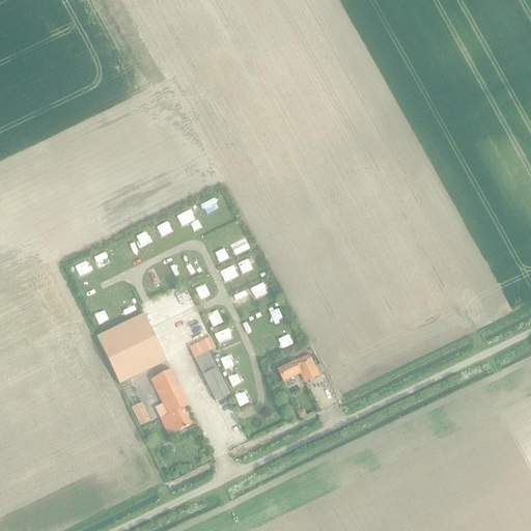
[(210,206),(223,201),(218,191),(204,197),(210,206)]
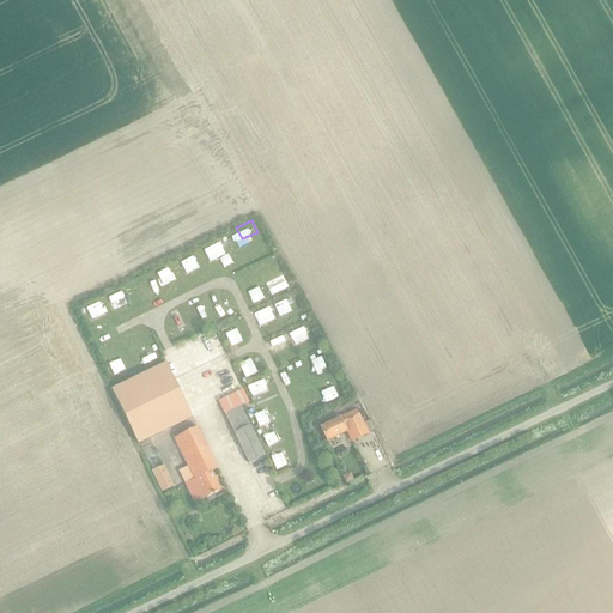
[(207,241),(213,253),(228,247),(222,235),(207,241)]
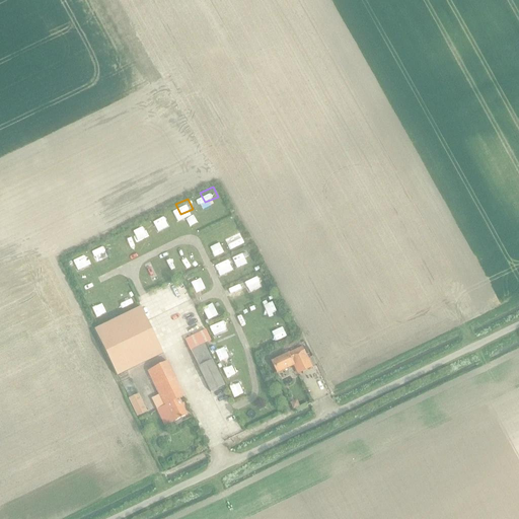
[(175,224),(181,221),(175,205),(169,208),(175,224)]
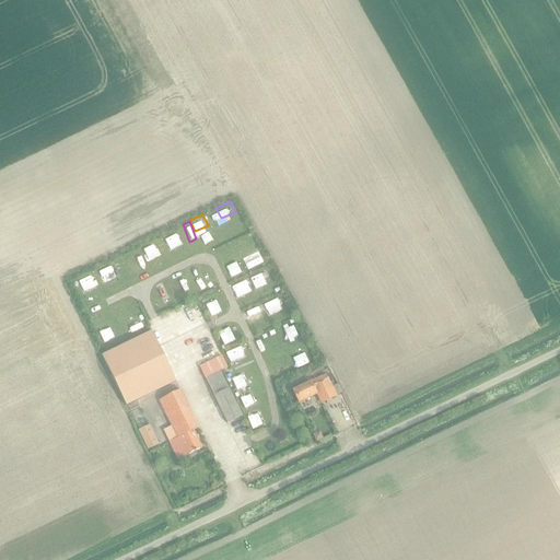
[(156,246),(164,243),(161,234),(153,237),(156,246)]
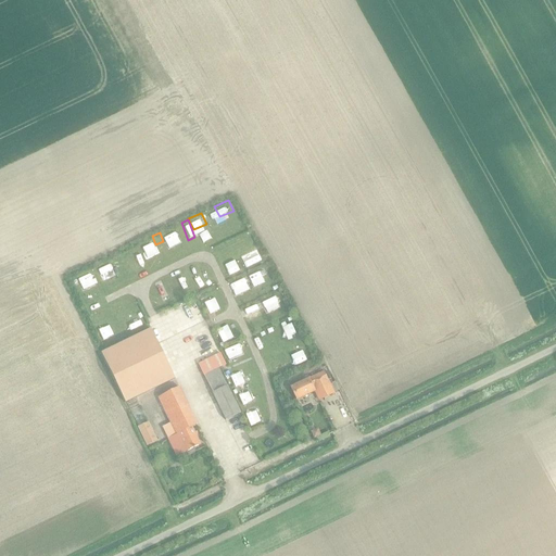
[(244,249),(249,258),(261,253),(256,244),(244,249)]
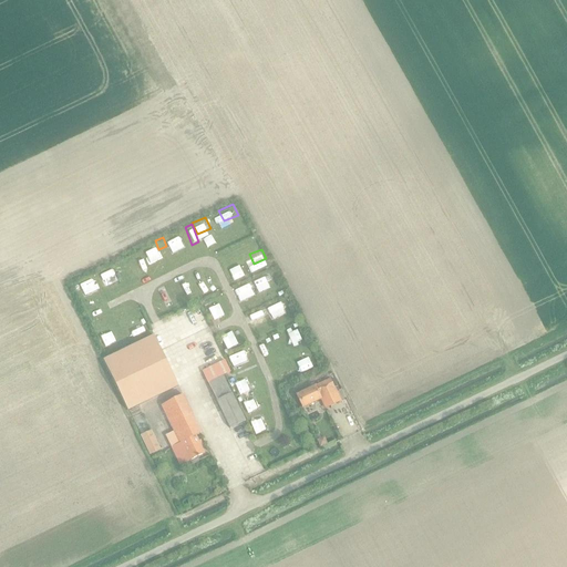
[(86,278),(91,289),(102,285),(96,272),(86,278)]
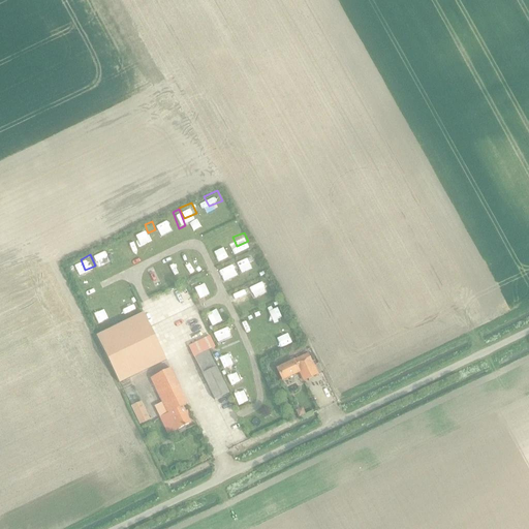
[(163,292),(169,303),(175,300),(168,289),(163,292)]
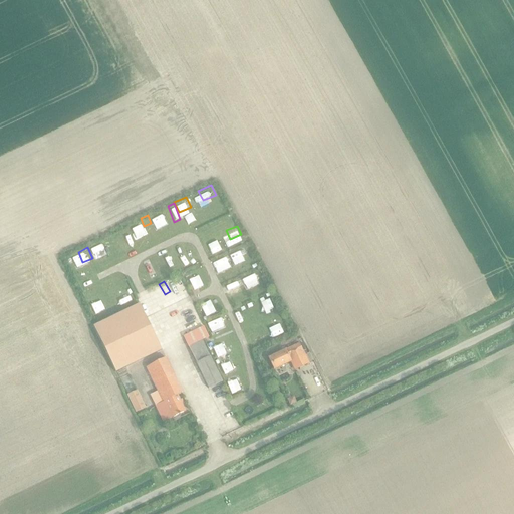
[(140,304),(93,326),(115,372),(162,350),(140,304)]
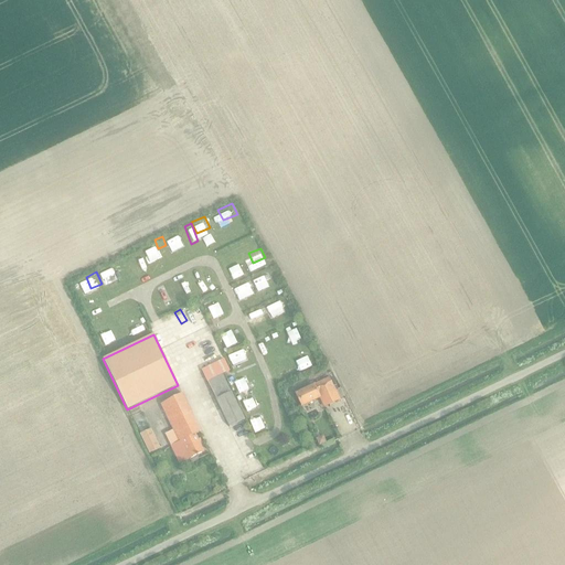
[(311,341),(298,347),(304,359),(317,354),(311,341)]
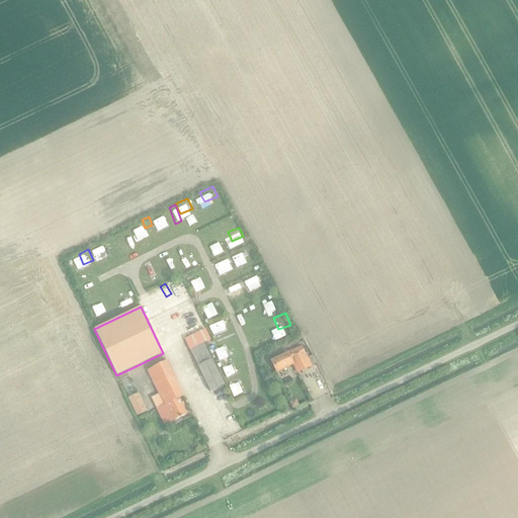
[(205,329),(184,339),(190,350),(210,392),(224,384),(203,343),(210,340),(205,329)]
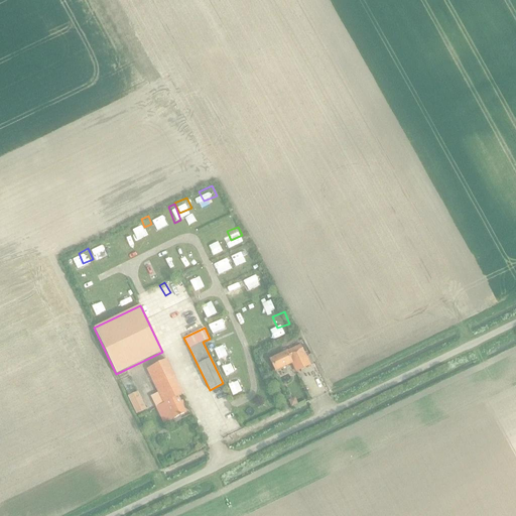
[(222,355),(233,350),(231,344),(219,349),(222,355)]
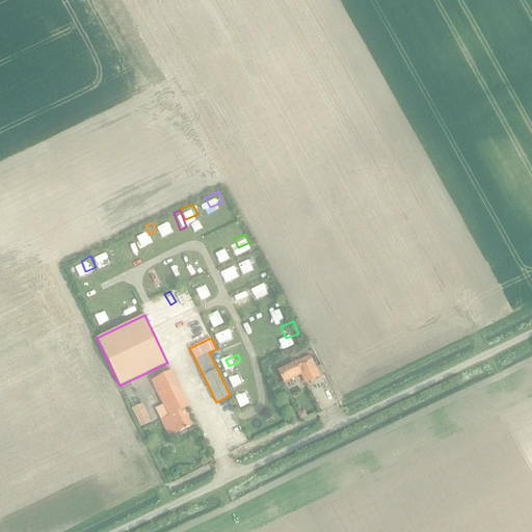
[(278,370),(278,371),(284,383),(301,375),(306,383),(318,377),(309,356),(295,363),(278,370)]
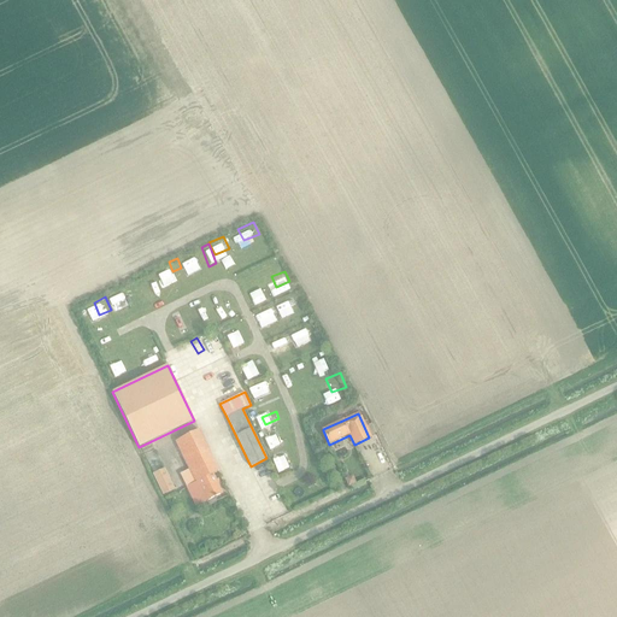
[(382,428),(376,432),(380,441),(387,439),(382,428)]
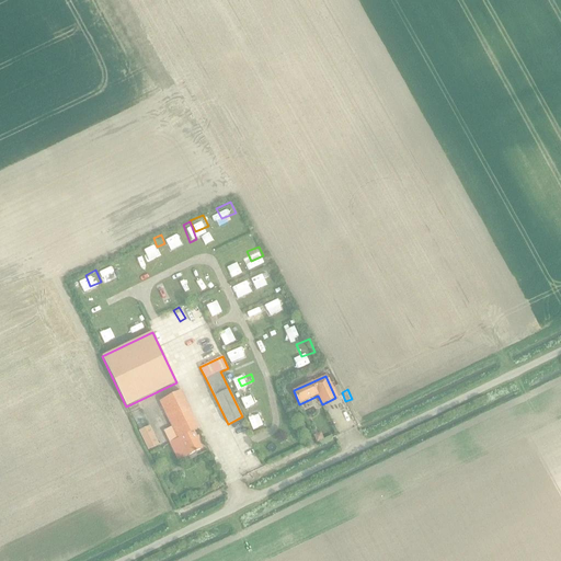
[(189,455),(203,448),(195,431),(199,428),(180,391),(159,401),(178,439),(171,443),(174,449),(183,445),(189,455)]
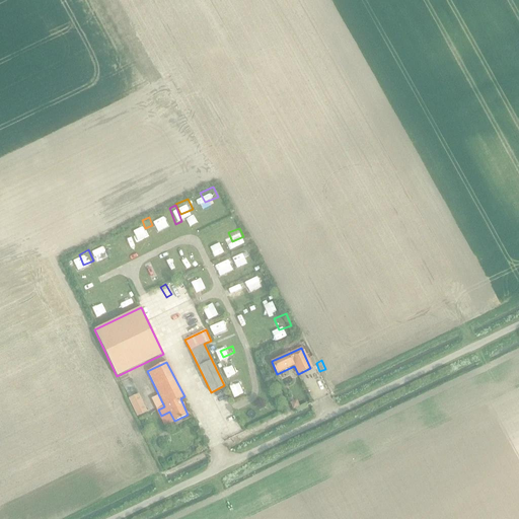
[(129,398),(137,417),(146,412),(138,394),(129,398)]
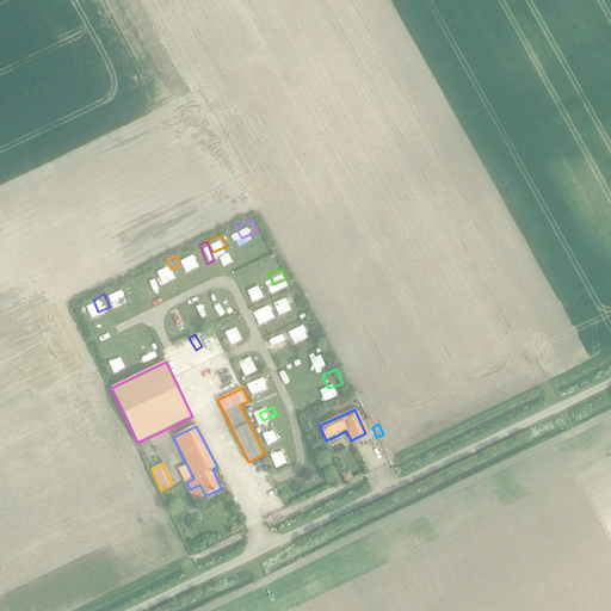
[(272,489),(275,497),(284,493),(282,486),(272,489)]
